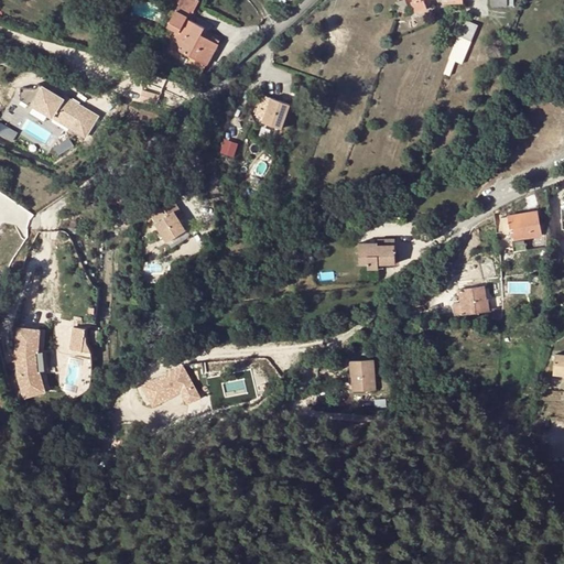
[(205,28),(190,20),(187,19),(192,10),(194,11),(199,0),(180,0),(180,2),(181,3),(169,26),(177,31),(176,35),(185,40),(180,51),(207,65),(218,44),(202,35),(203,32),(205,28)]
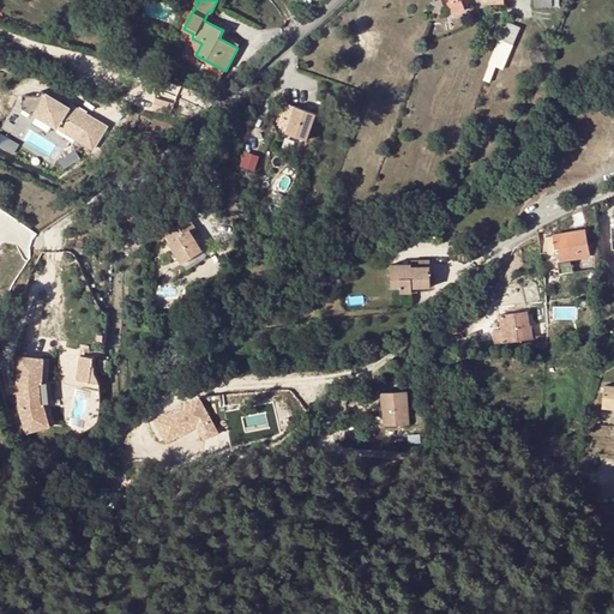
[(450,0),(451,1),(449,2),(453,14),(465,10),(462,0),(450,0)]
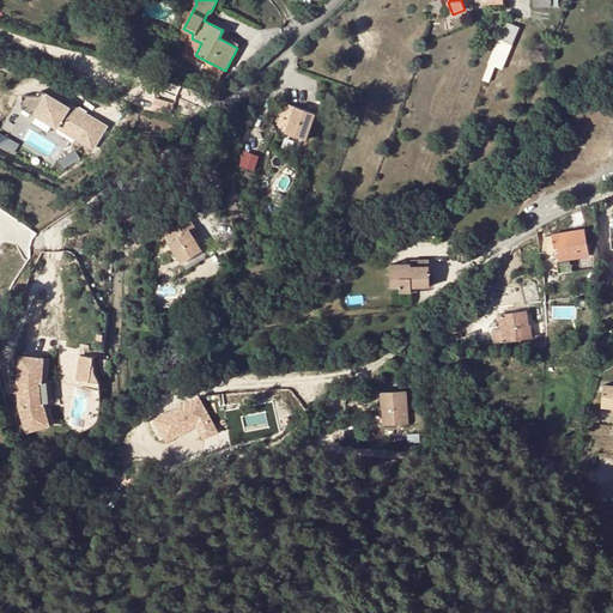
[(442,10),(434,13),(436,18),(437,18),(437,19),(444,17),(442,10)]
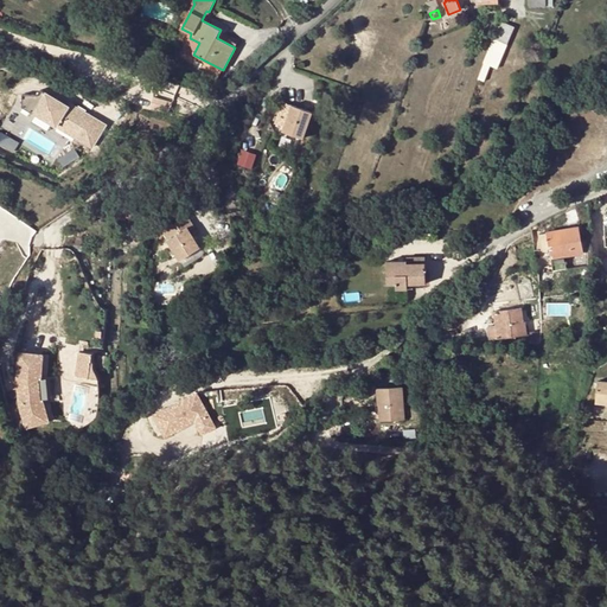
[(506,45),(513,26),(502,21),(494,39),(506,45)]
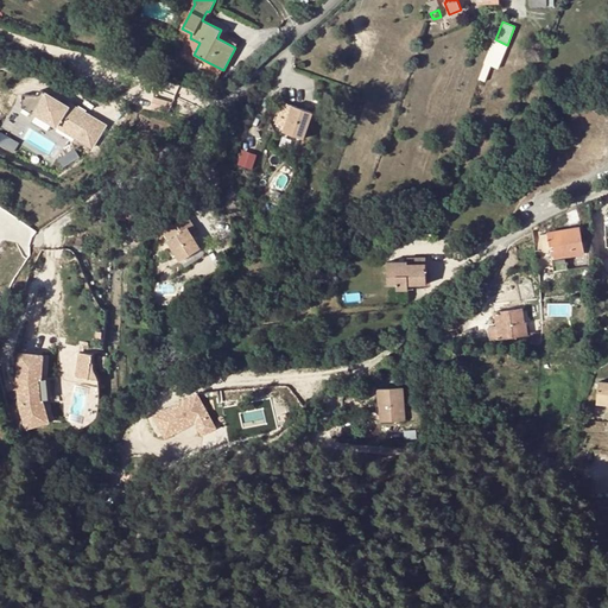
[(114,32),(112,33),(112,36),(112,38),(113,40),(114,43),(118,44),(121,43),(122,42),(124,40),(125,37),(124,33),(120,31),(118,31),(115,31),(114,32)]
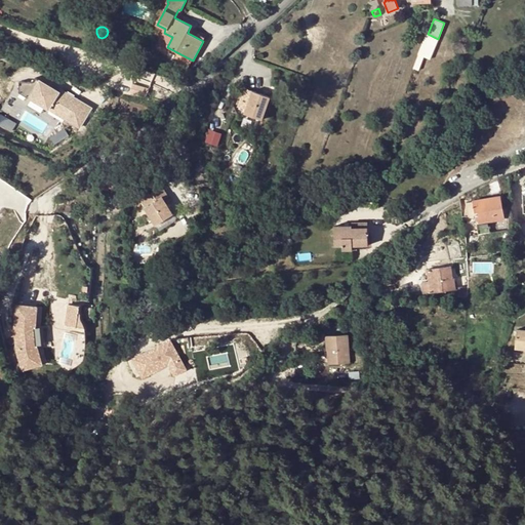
[(188,33),(203,41),(205,38),(189,30),(188,33)]
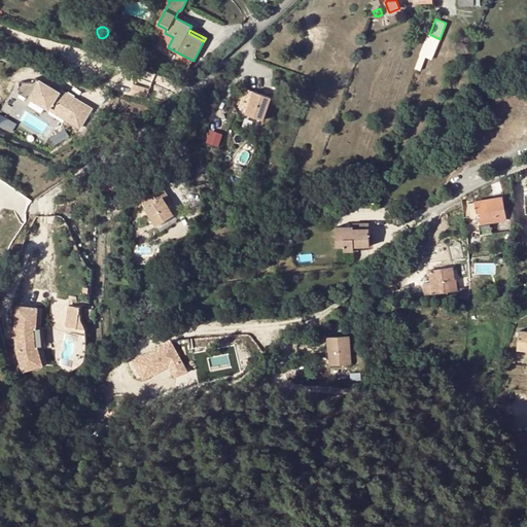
[(173,37),(165,33),(160,42),(168,47),(173,37)]
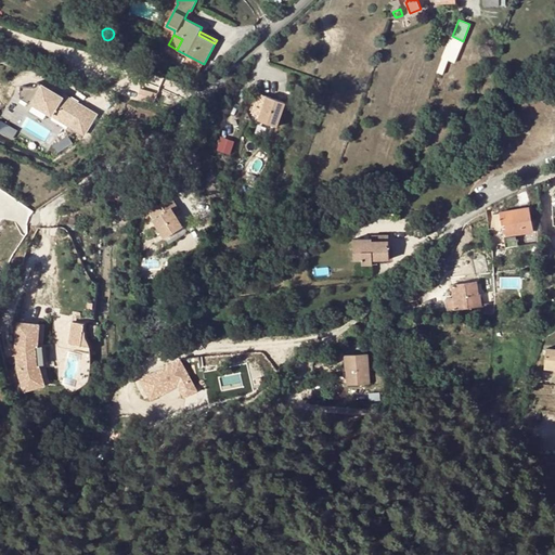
[(454,62),(463,41),(452,36),(451,38),(437,73),(442,75),(449,60),(454,62)]
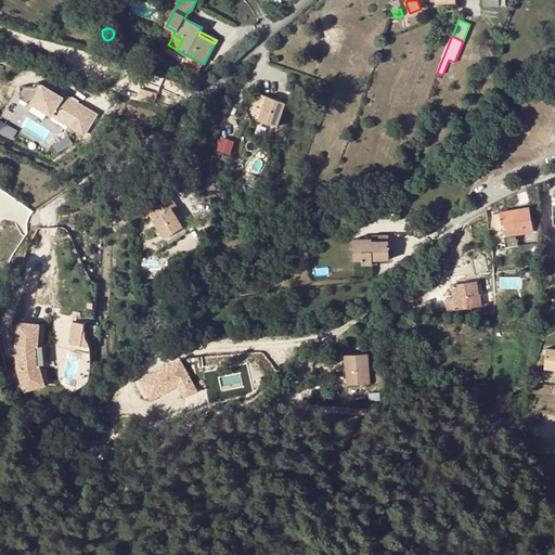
[(68,99),(66,102),(41,87),(38,92),(24,91),(21,99),(28,104),(33,104),(71,128),(73,126),(86,133),(95,117),(82,110),(84,107),(81,106),(79,107),(75,105),(74,102),(68,99)]
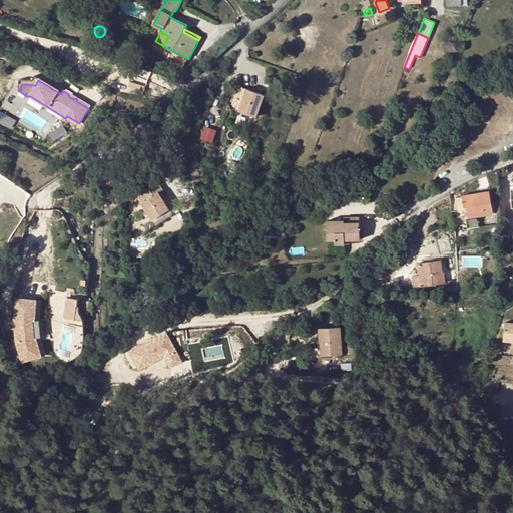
[(146,87),(130,82),(128,90),(143,94),(146,87)]
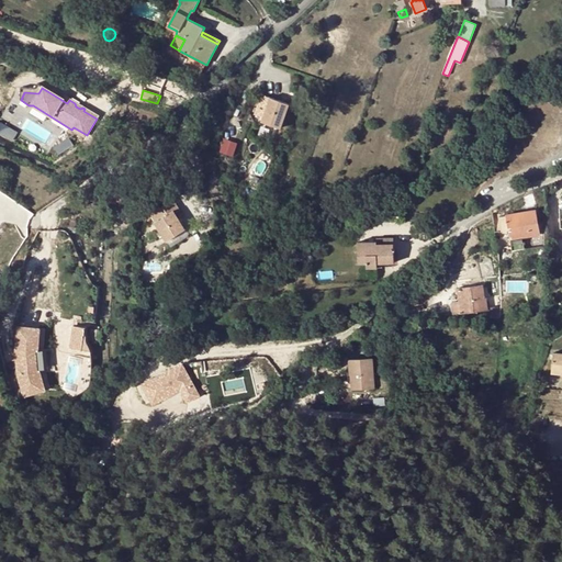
[(290,104),(262,93),(256,113),(263,116),(261,121),(280,127),(290,104)]
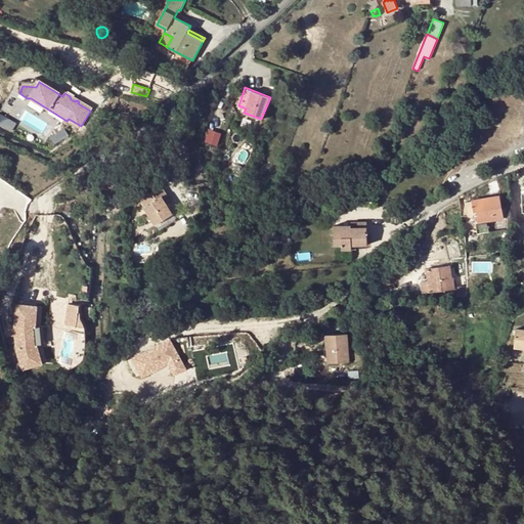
[(91,108),(79,101),(78,103),(90,111),(91,108)]
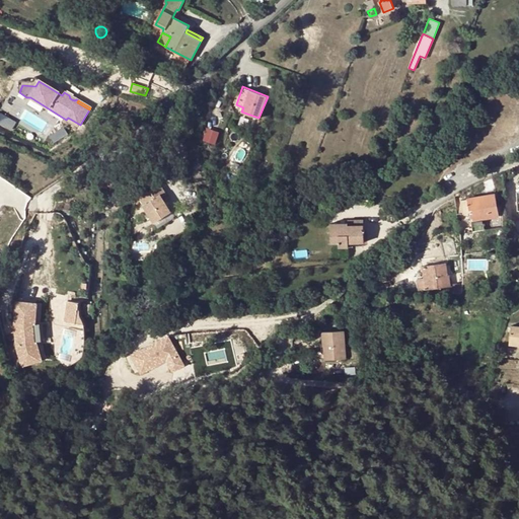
[(16,123),(8,118),(3,126),(11,131),(16,123)]
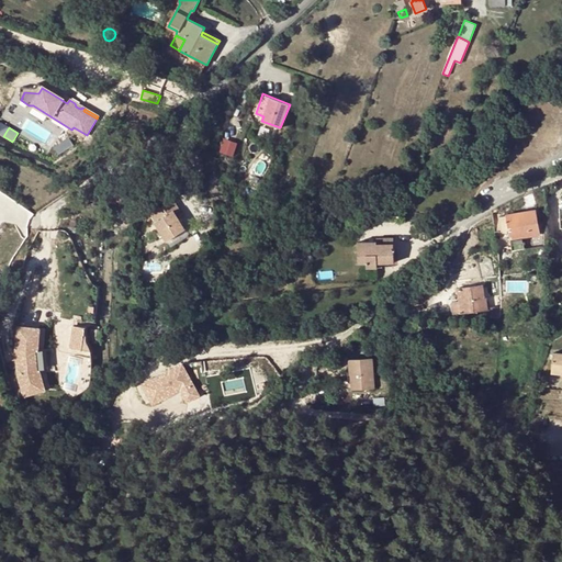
[(87,135),(74,127),(71,130),(86,137),(87,135)]
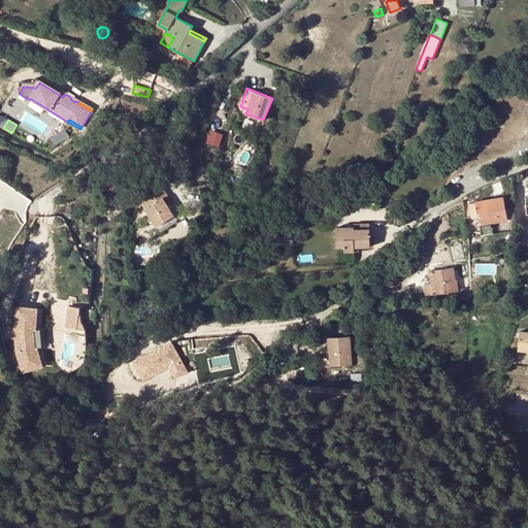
[(210,129),(207,142),(221,145),(224,133),(210,129)]
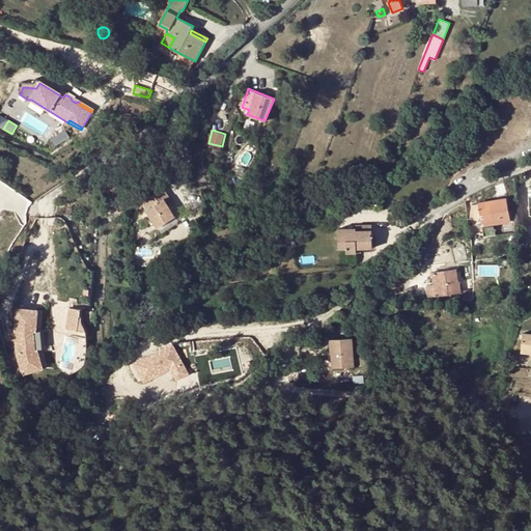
[(111,183),(96,184),(96,192),(112,191),(111,183)]
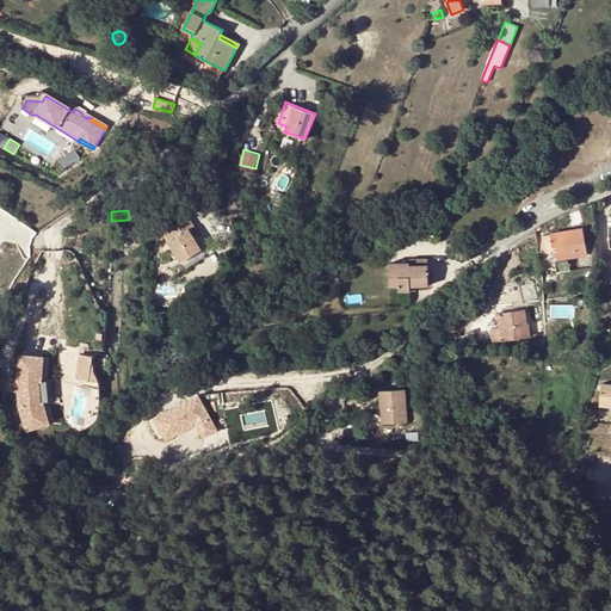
[(579,210),(569,214),(569,226),(582,223),(579,210)]
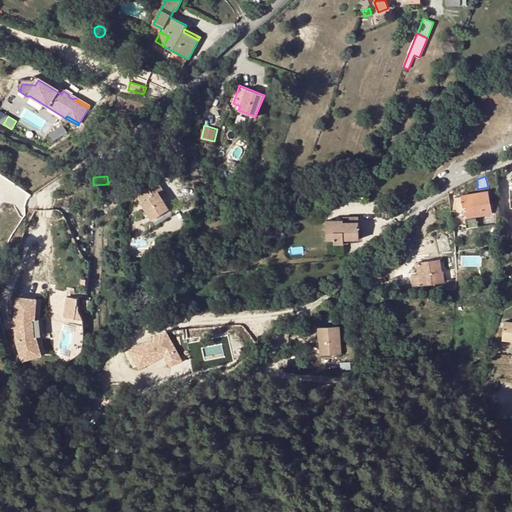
[(143,202),(139,205),(151,221),(152,221),(169,210),(162,200),(158,193),(162,191),(157,183),(139,195),(143,202)]
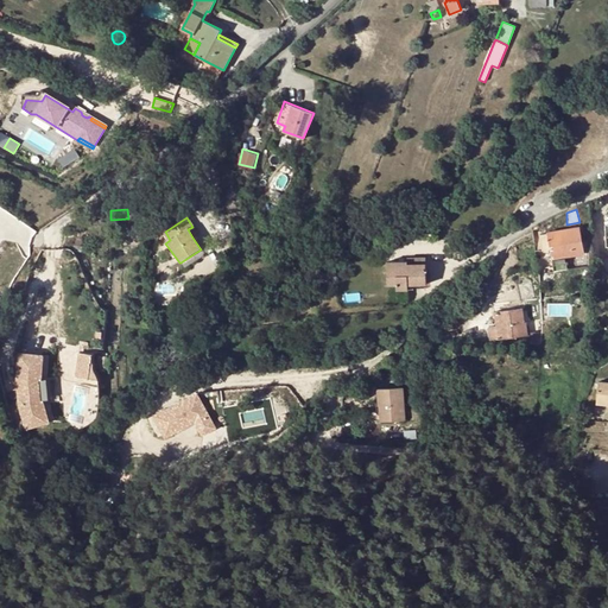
[(197,234),(192,227),(188,229),(192,238),(197,234)]
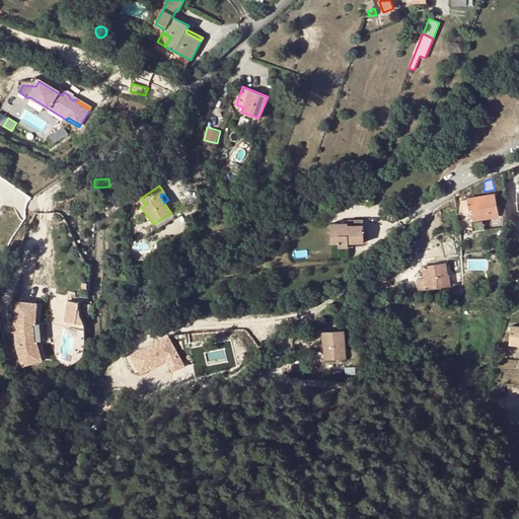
[(469,208),(473,231),(484,229),(483,219),(498,217),(494,195),(461,200),(462,209),(463,209),(469,208)]
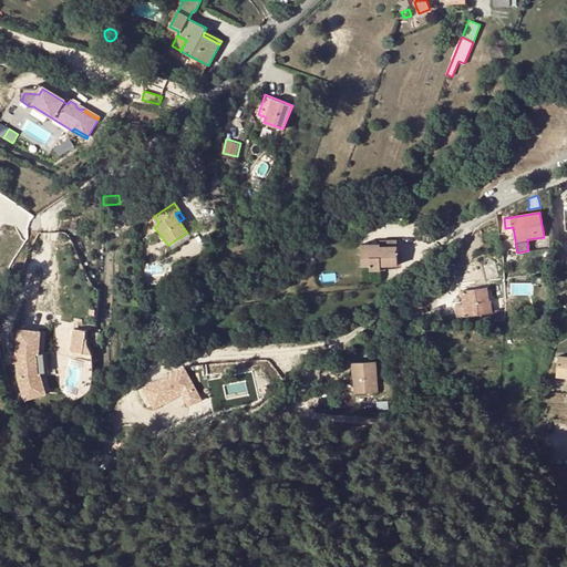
[(517,255),(517,253),(513,227),(506,228),(509,249),(514,249),(514,255),(517,255)]
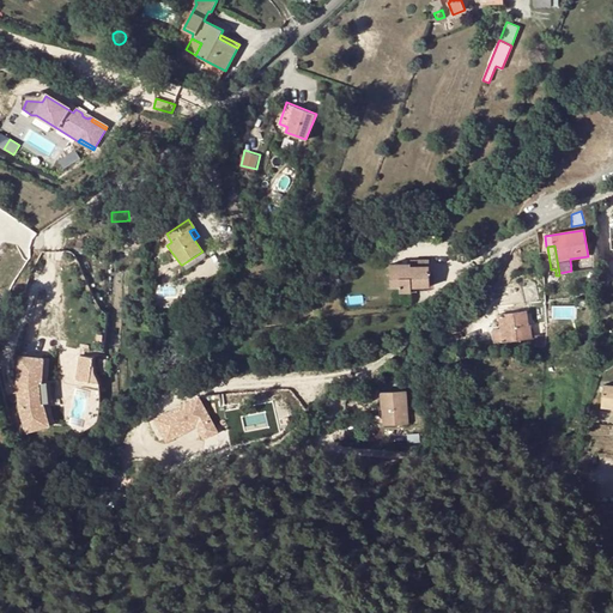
[(430,286),(430,266),(412,266),(412,263),(392,263),(392,287),(400,287),(400,292),(412,292),(412,287),(430,286)]
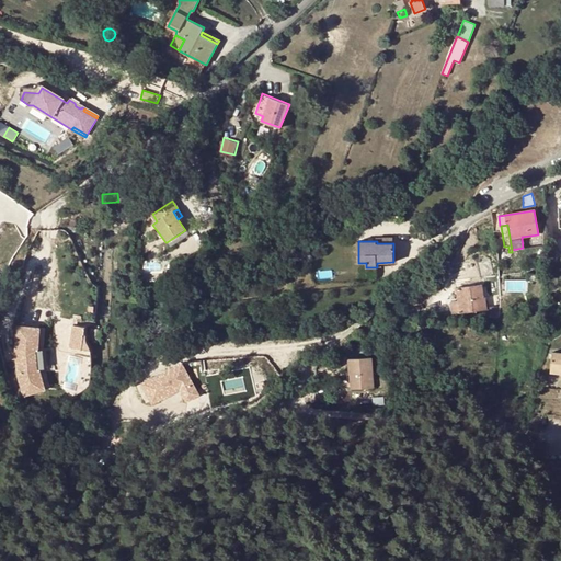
[(483,298),(482,289),(465,292),(465,288),(457,288),(458,302),(451,304),(453,315),(487,310),(485,298),(483,298)]
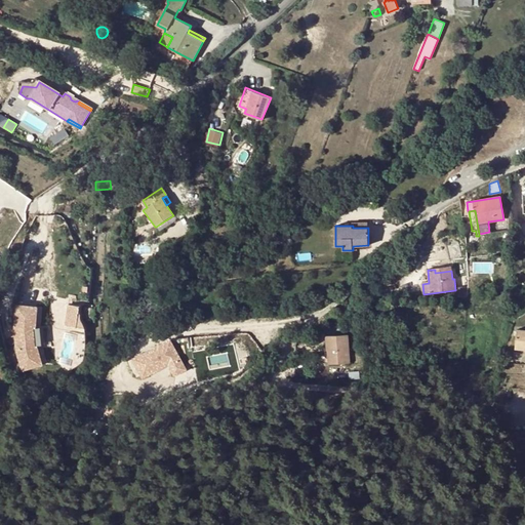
[(498,282),(495,293),(502,295),(506,284),(498,282)]
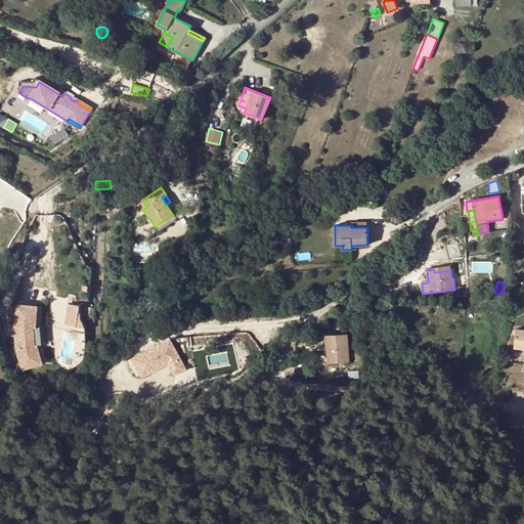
[(68,325),(82,325),(82,304),(68,304),(68,325)]
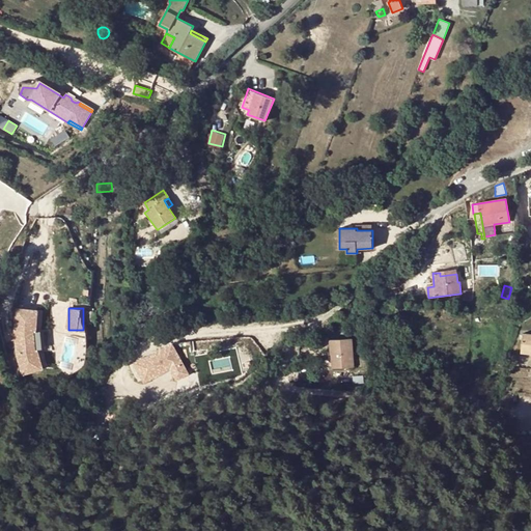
[(36,331),(37,311),(18,310),(16,333),(16,341),(18,356),(23,374),(43,369),(38,352),(35,352),(33,331),(36,331)]
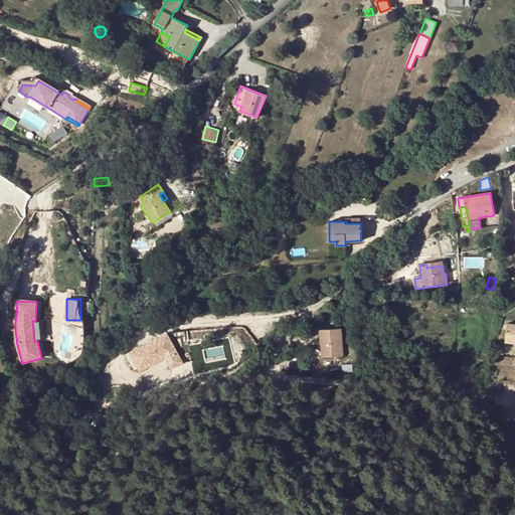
[(514,323),(508,323),(505,341),(514,342),(514,323)]
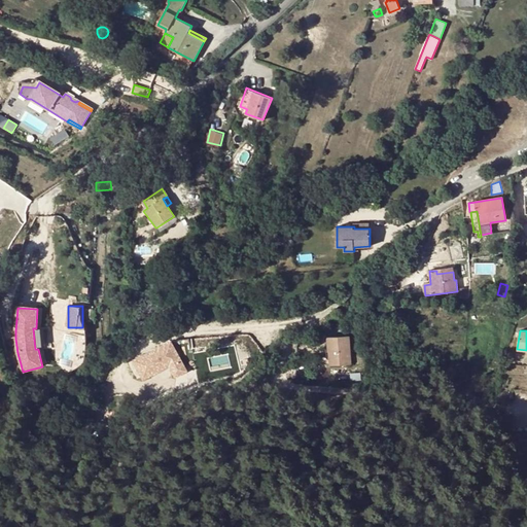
[(349,336),(328,337),(328,352),(330,352),(330,365),(351,364),(349,336)]
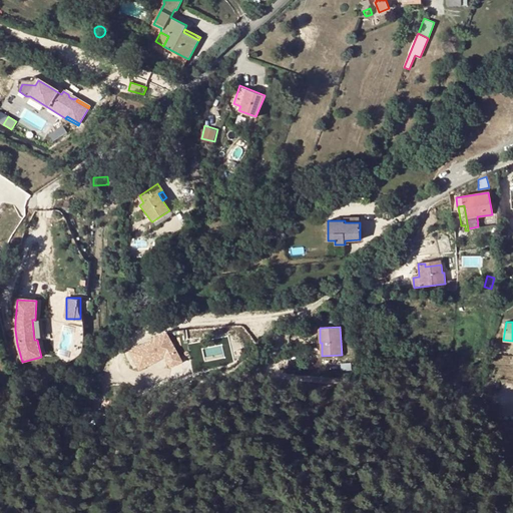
[(167,332),(130,351),(139,370),(165,357),(170,368),(182,362),(167,332)]
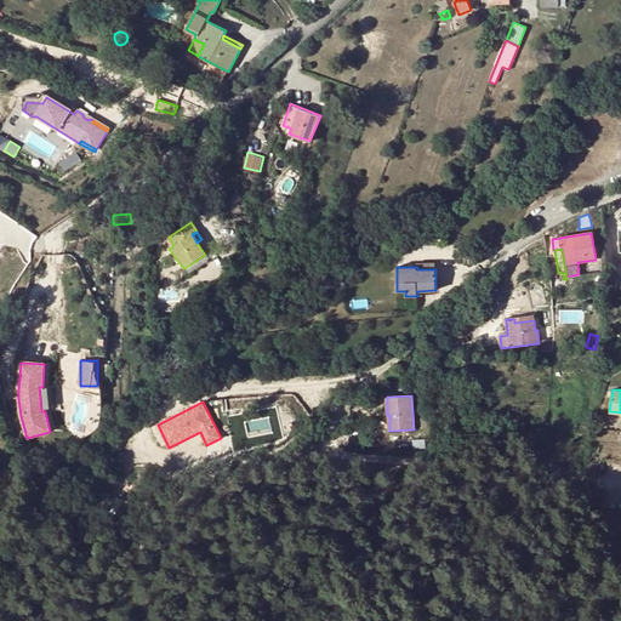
[(468,519),(468,523),(467,531),(479,531),(480,520),(468,519)]
